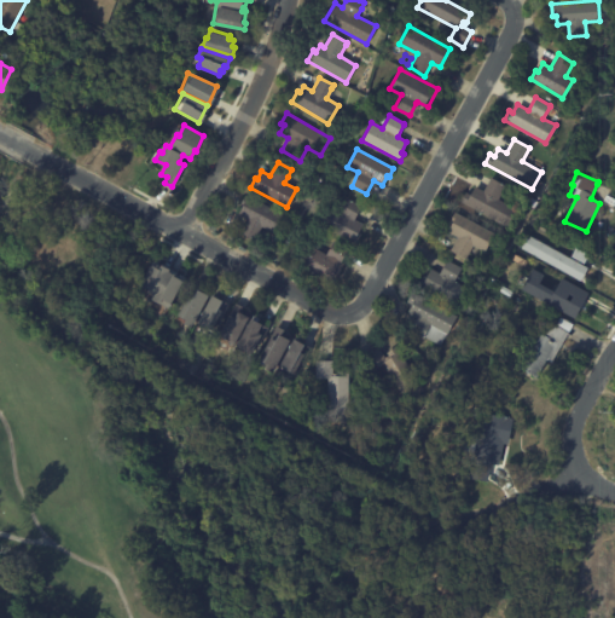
[(505,185),(498,198),(520,211),(510,227),(460,201),(465,192),(470,195),(475,186),(482,191),(491,177),(505,185)]
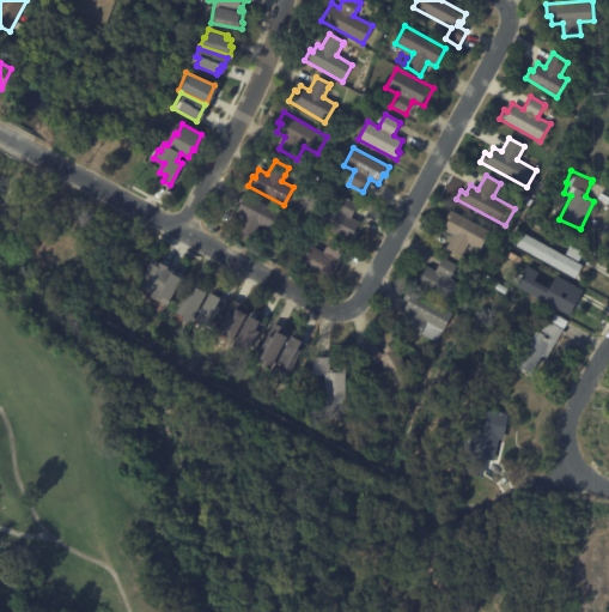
[(238,228),(243,218),(235,213),(239,206),(237,205),(242,194),(279,213),(269,231),(259,225),(256,229),(262,232),(260,238),(254,235),(251,238),(237,231),(238,228)]
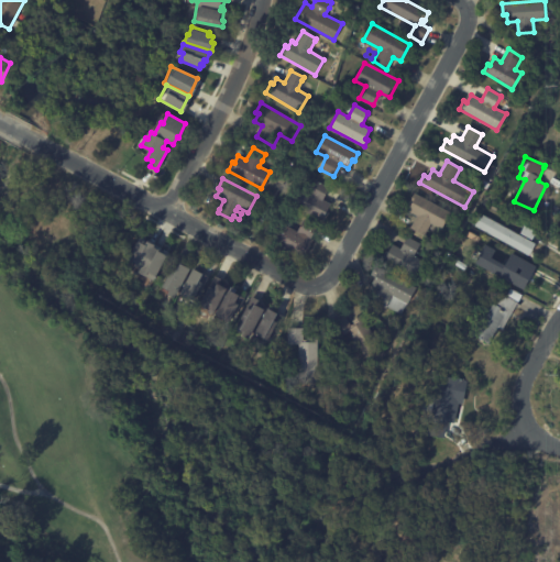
[(326,188),(321,200),(330,204),(322,219),(291,204),(298,187),(307,191),(314,179),(327,186),(326,188)]
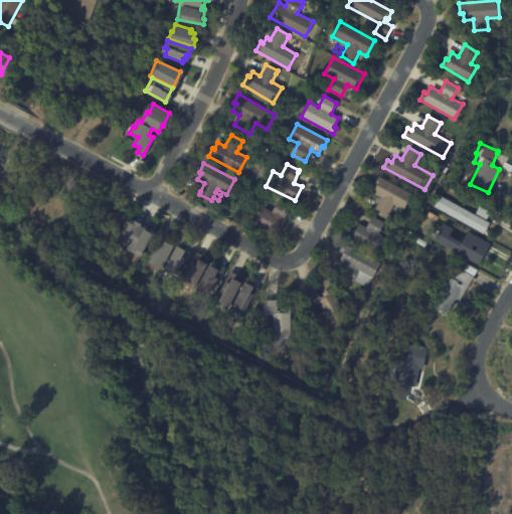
[(375,208),(380,198),(372,193),(376,187),(373,186),(378,177),(411,195),(403,210),(394,205),(388,215),(375,208)]
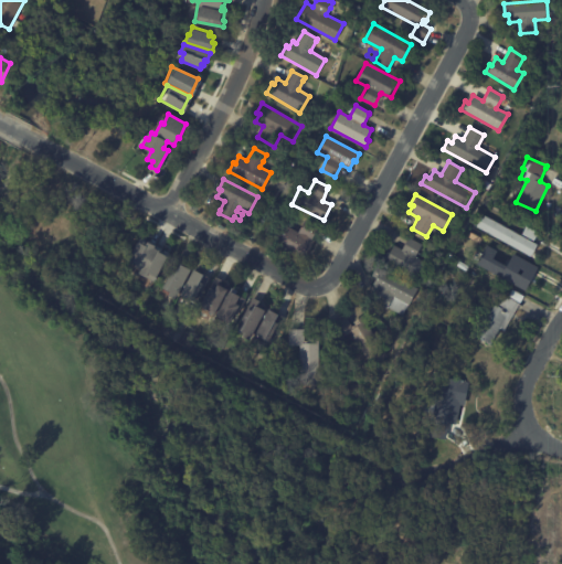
[(473,225),(527,255),(533,243),(479,213),(473,225)]
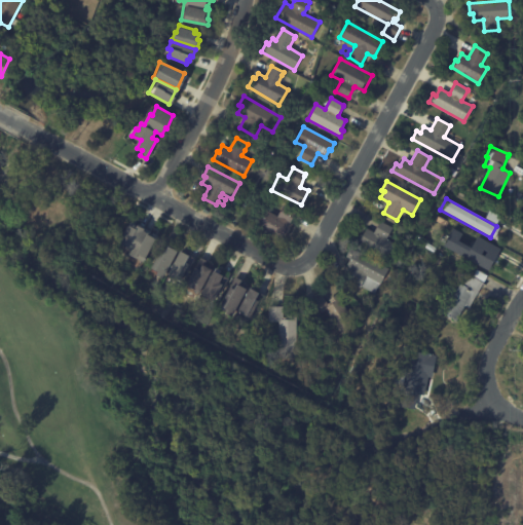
[(295,213),(290,222),(293,224),(282,246),(274,241),(276,236),(258,226),(266,210),(277,216),(284,204),(296,211),(295,213)]
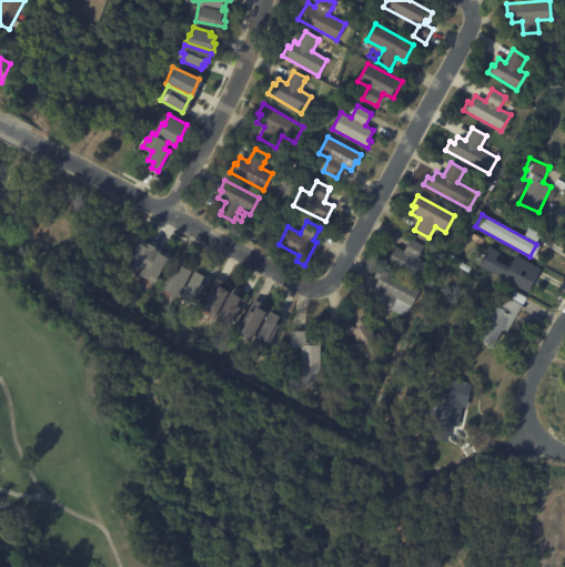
[(470,235),(475,224),(480,226),(475,238),(470,235)]
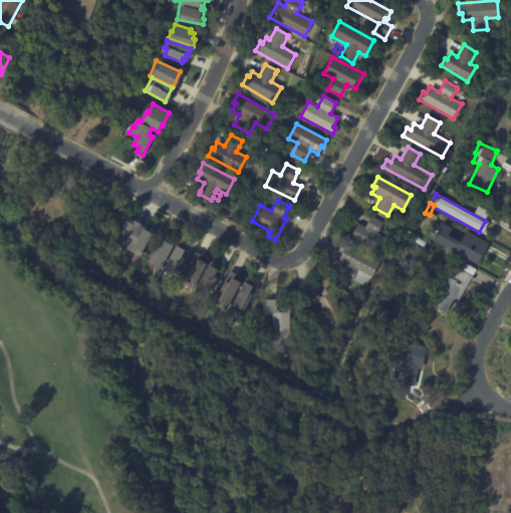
[(346,236),(350,228),(352,229),(356,223),(363,227),(369,215),(381,222),(376,233),(388,240),(379,254),(346,236)]
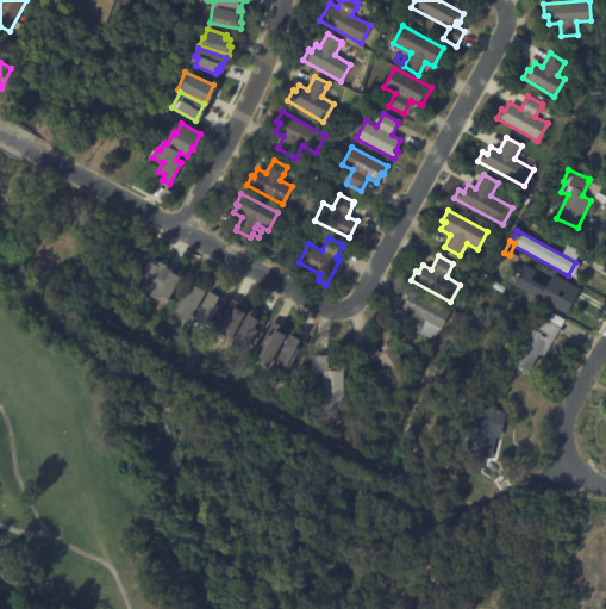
[(149,290),(147,294),(163,303),(179,272),(148,256),(135,281),(149,290)]
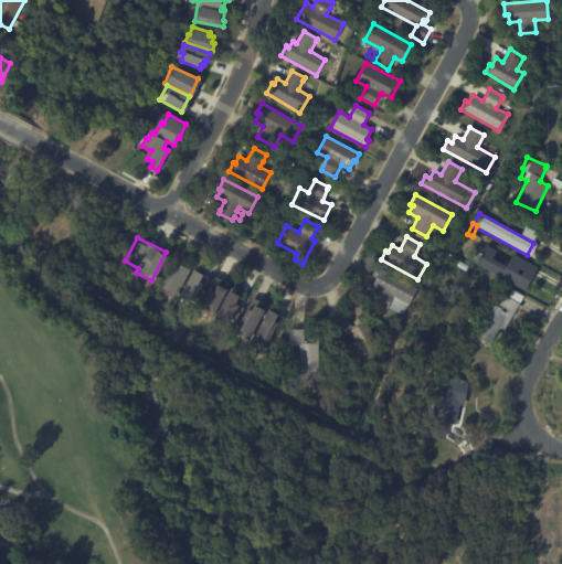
[(534,265),(509,253),(504,265),(489,257),(494,249),(483,244),(473,264),(522,289),(534,265)]
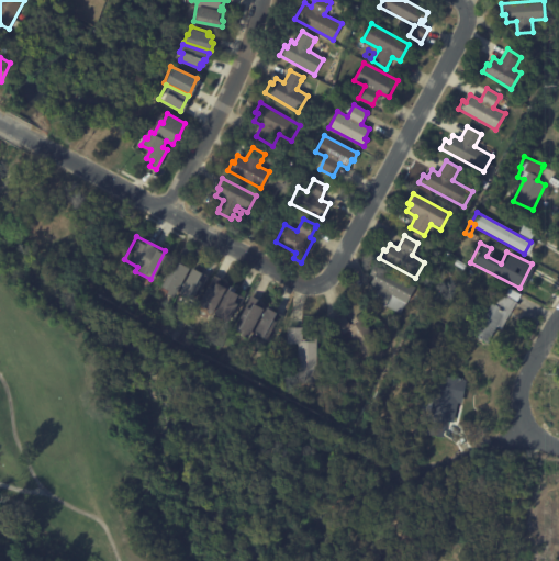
[(183,264),(191,267),(176,296),(170,294),(171,290),(164,285),(171,269),(172,270),(175,267),(179,269),(182,262),(183,264)]
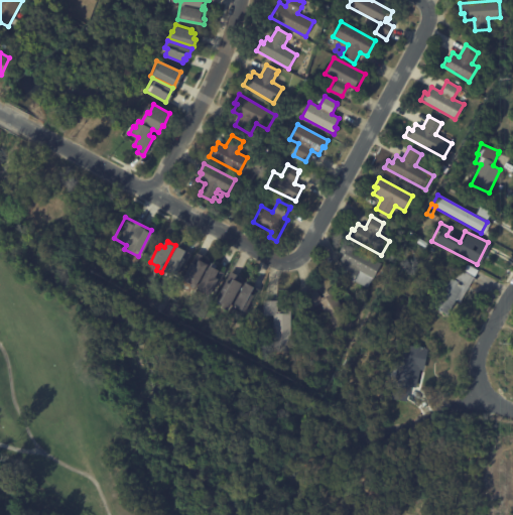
[(342,273),(347,264),(340,260),(343,253),(339,250),(343,243),(380,262),(367,287),(342,274),(342,273)]
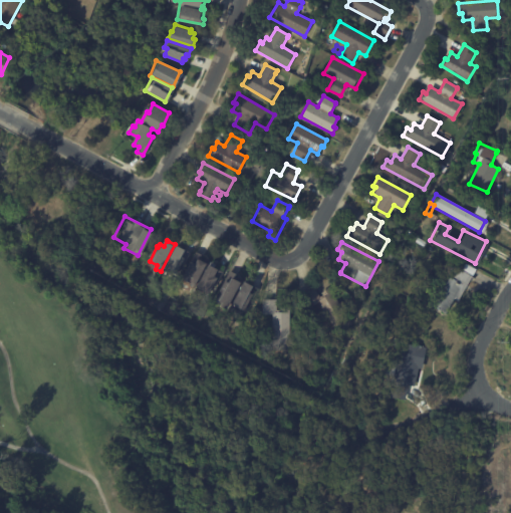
[(182,247),(190,251),(178,274),(166,267),(178,245),(182,247)]
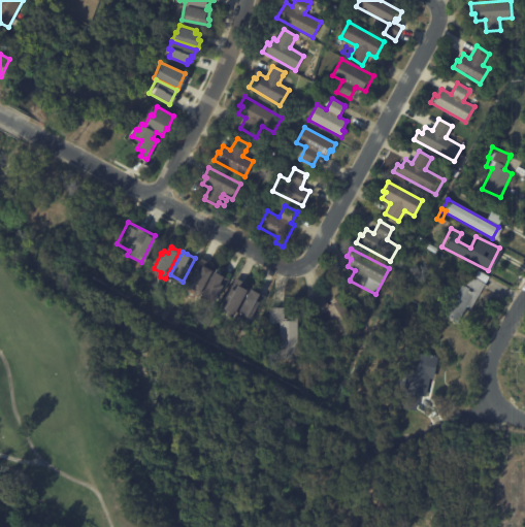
[(215,270),(202,294),(189,286),(197,271),(198,269),(202,271),(205,265),(215,270)]
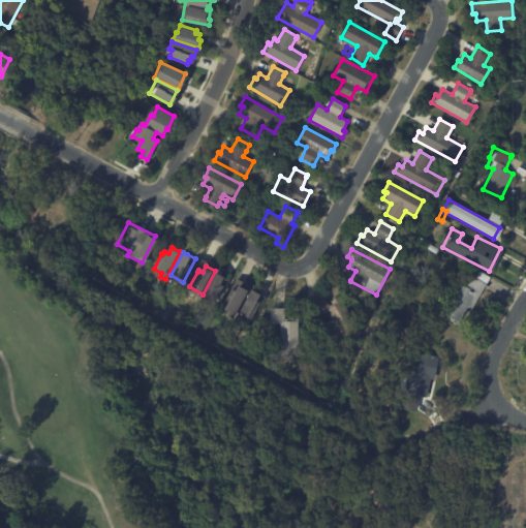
[(223,270),(228,273),(226,278),(229,279),(217,302),(205,296),(216,274),(215,273),(217,269),(222,272),(223,270)]
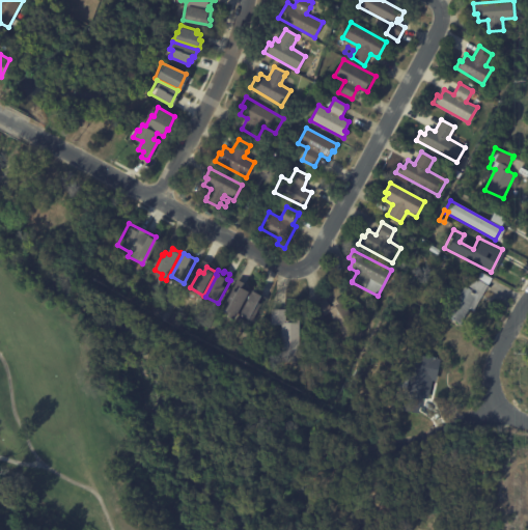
[(492,278),(474,310),(469,308),(461,324),(445,314),(462,283),(467,286),(473,276),(477,278),(481,271),(492,277),(492,278)]
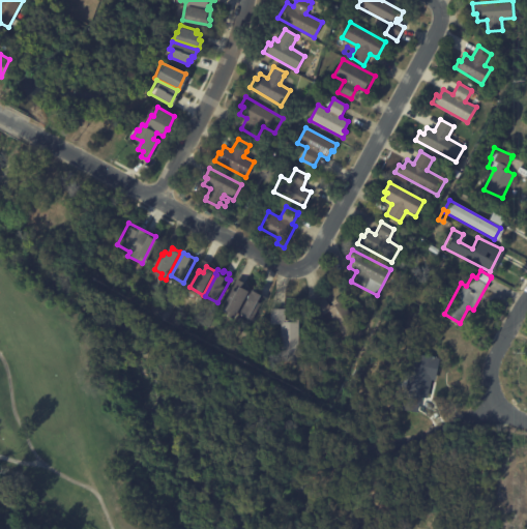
[(249,290),(250,291),(235,318),(231,315),(233,312),(224,307),(233,289),(238,292),(241,286),(249,290)]
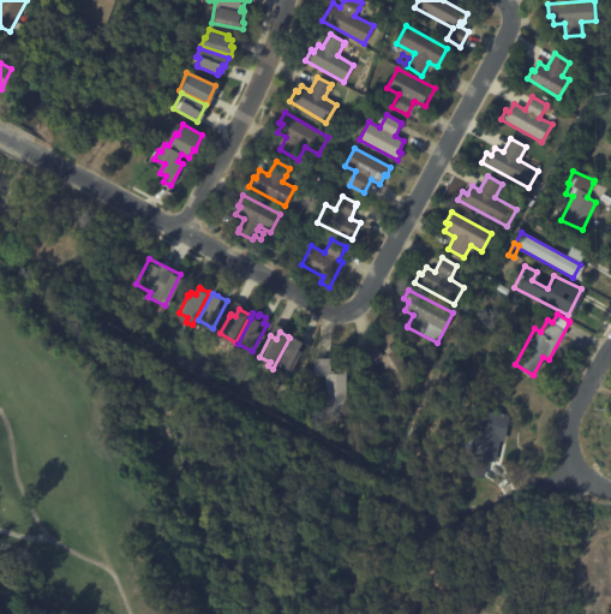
[(299,339),(309,344),(294,371),(279,363),(293,337),(299,339)]
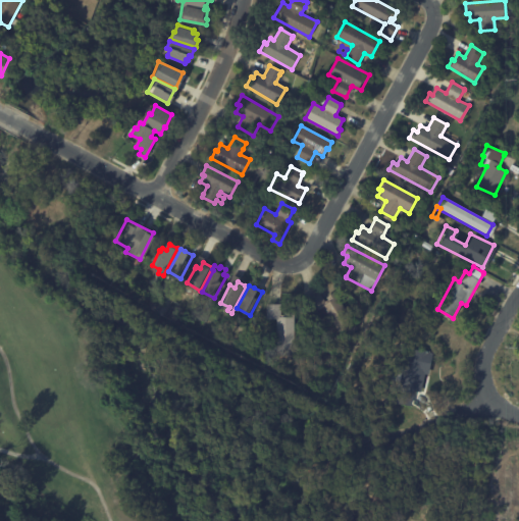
[(310,300),(310,299),(318,293),(324,301),(327,299),(325,297),(333,292),(357,327),(343,337),(323,308),(318,311),(310,300)]
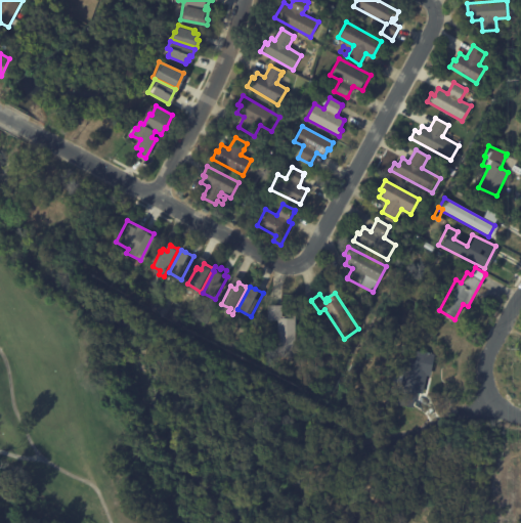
[(283,315),(286,315),(286,313),(295,313),(295,356),(275,356),(275,320),(267,320),(267,305),(281,305),(281,315),(283,315)]
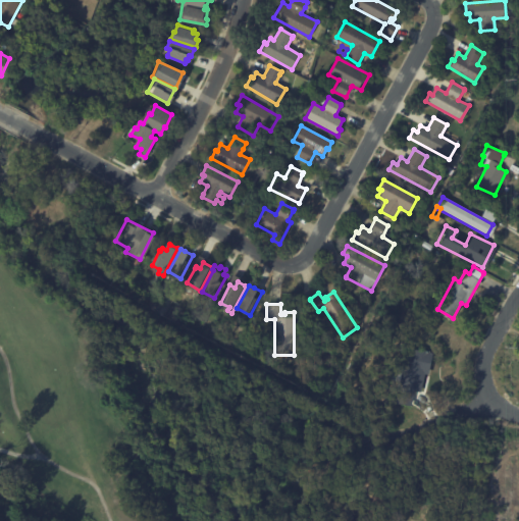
[(325,312),(329,318),(322,322),(318,316),(325,312)]
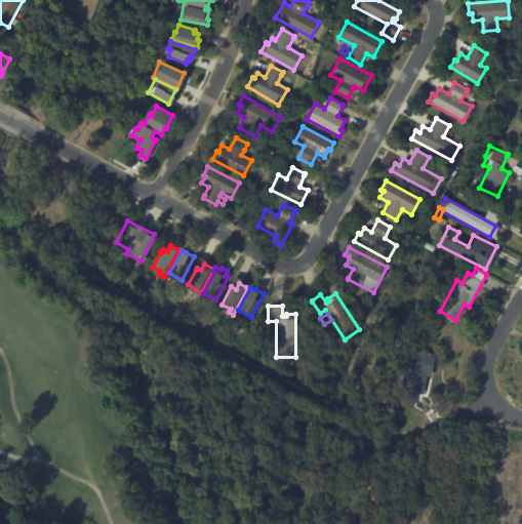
[(427,393),(427,395),(422,394),(418,409),(400,405),(404,384),(397,383),(400,366),(406,367),(410,349),(438,355),(434,376),(430,375),(427,393)]
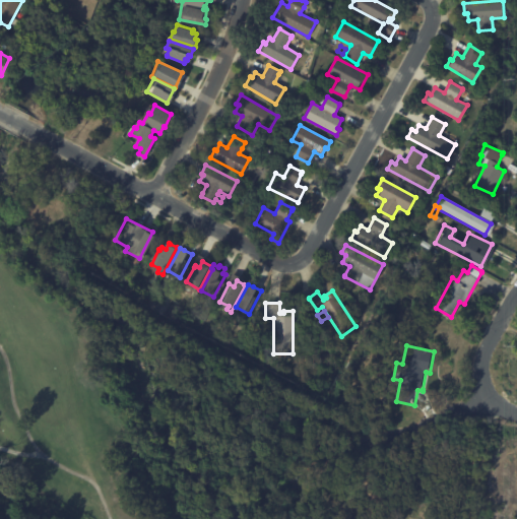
[(422,485),(428,501),(423,503),(416,487),(422,485)]
